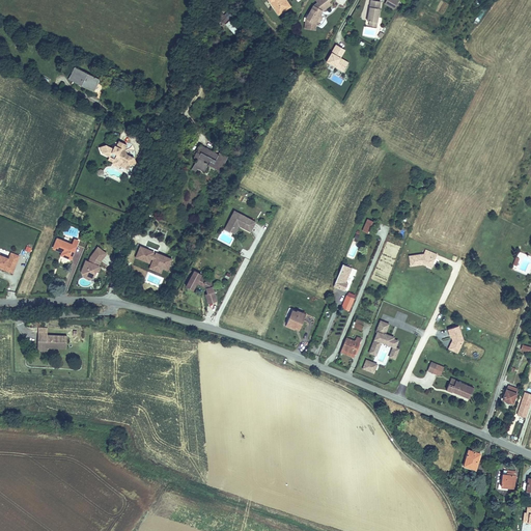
[(270,0),(272,1),(271,2),(280,15),(290,7),(284,0),(270,0)]
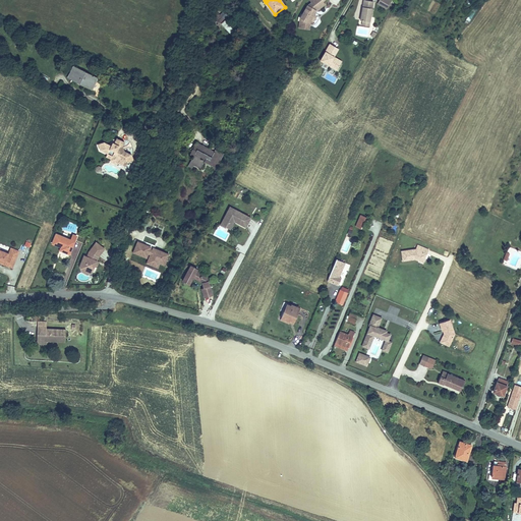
[(307,6),(300,18),(306,21),(307,19),(310,21),(311,20),(312,21),(314,20),(316,17),(315,15),(314,15),(314,13),(313,13),(315,10),(316,11),(325,4),(323,1),(324,0),(309,0),(312,2),(307,6)]
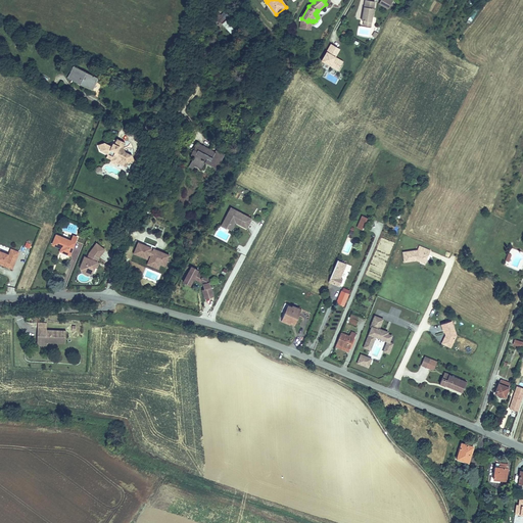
[(375,1),(366,0),(365,0),(364,12),(365,12),(364,14),(363,14),(362,20),(364,20),(371,22),(375,1)]
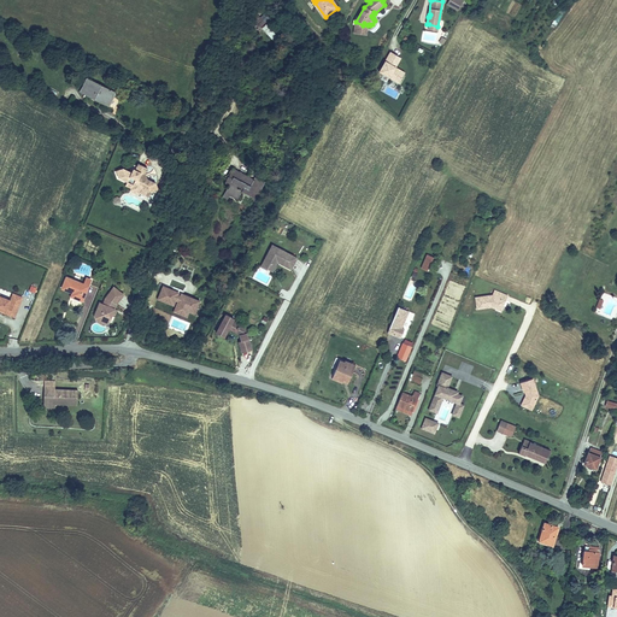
[(463,0),(450,0),(447,6),(459,12),(464,0),(463,0)]
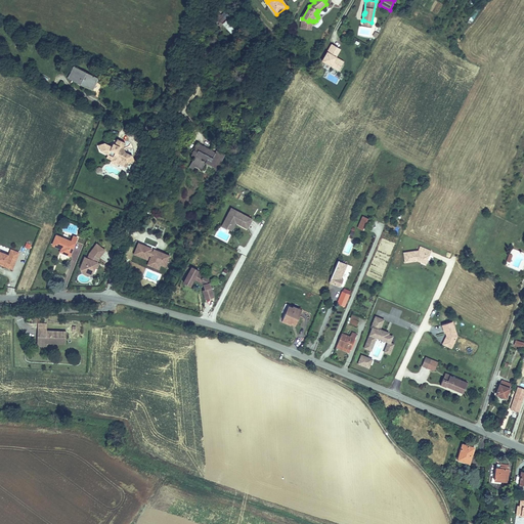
[(308,22),(302,18),(301,28),(311,29),(312,22),(309,19),(308,22)]
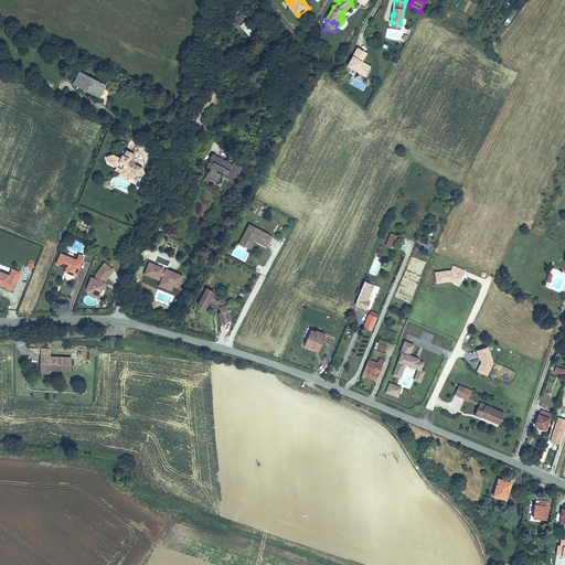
[(252,40),(256,35),(245,23),(241,27),(252,40)]
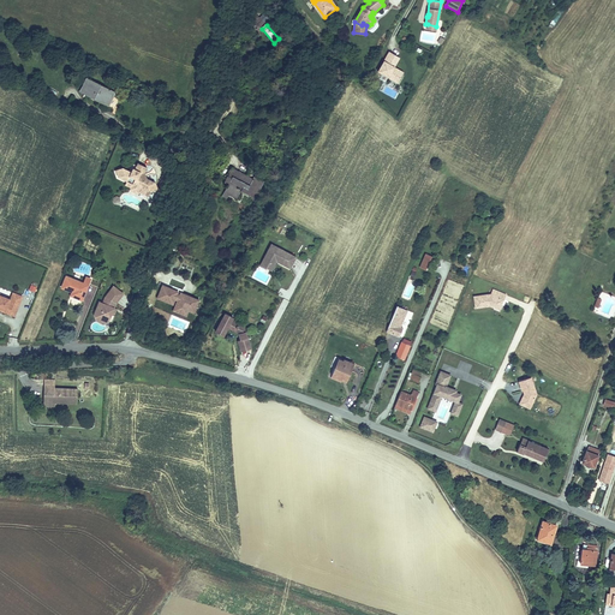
[(422,30),(421,42),(434,45),(436,33),(422,30)]
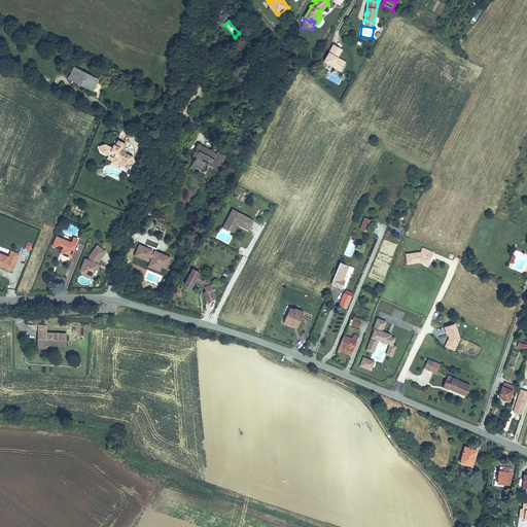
[(341,48),(334,44),(324,61),(328,64),(332,66),(341,70),(345,64),(337,59),(338,58),(337,57),(341,48)]
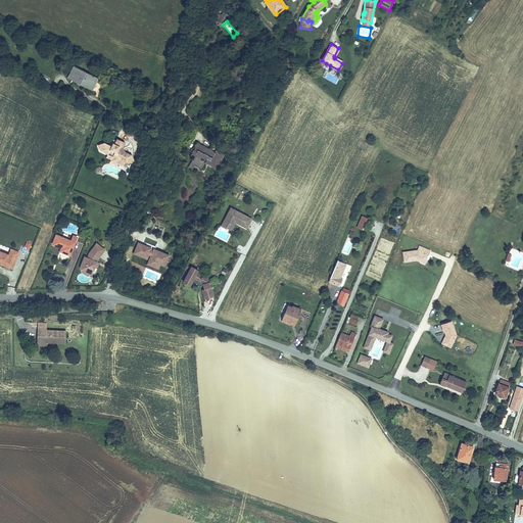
[(92,90),(98,79),(74,66),(67,78),(92,90)]
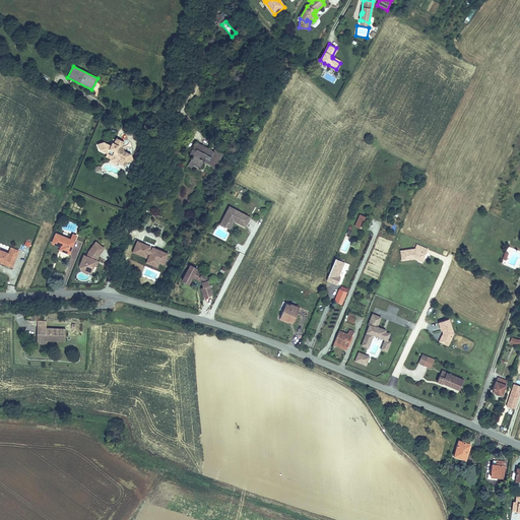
[(121,146),(122,146),(124,141),(117,138),(114,143),(113,142),(111,145),(104,142),(98,144),(100,149),(107,153),(108,153),(110,148),(114,151),(112,157),(118,160),(119,158),(123,160),(124,160),(127,161),(133,159),(131,154),(124,150),(124,151),(122,150),(121,146)]
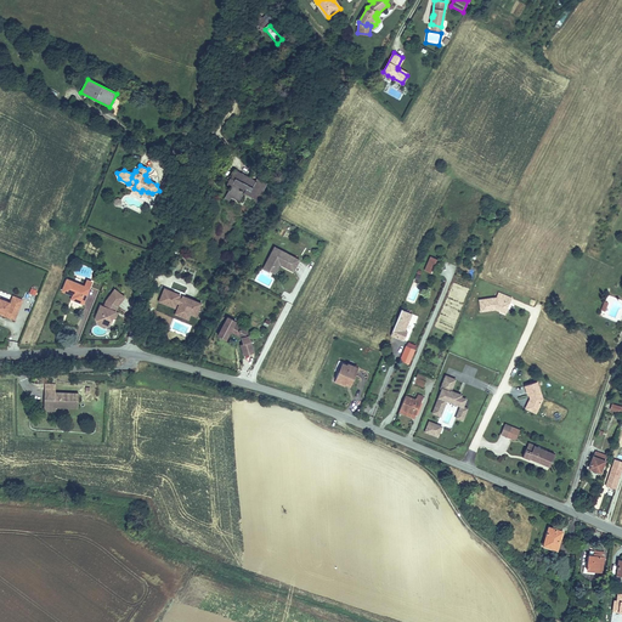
[(231,186),(227,192),(232,194),(232,197),(239,201),(244,192),(247,193),(254,197),(258,199),(260,194),(266,185),(256,180),(255,181),(254,184),(250,181),(252,180),(235,170),(227,184),(231,186)]
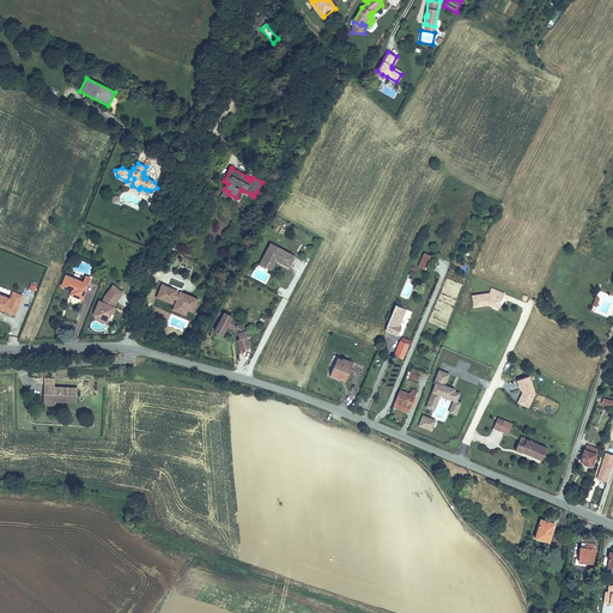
[(132,186),(134,178),(129,175),(127,181),(126,181),(125,184),(131,187),(129,189),(137,193),(138,190),(149,195),(150,190),(146,189),(145,189),(140,187),(139,189),(132,186)]
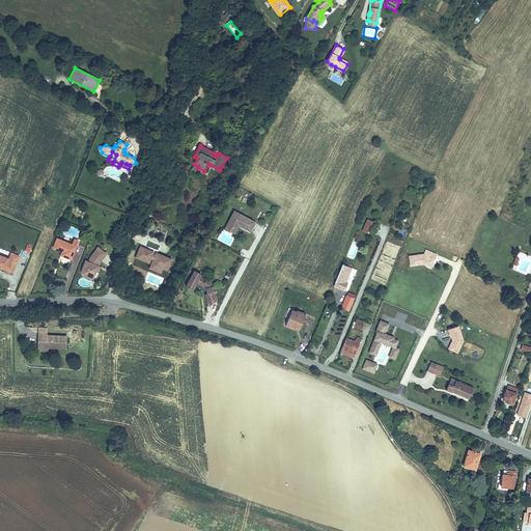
[(232,215),(227,224),(235,228),(238,224),(239,225),(239,226),(251,231),(256,222),(238,213),(234,211),(232,215)]
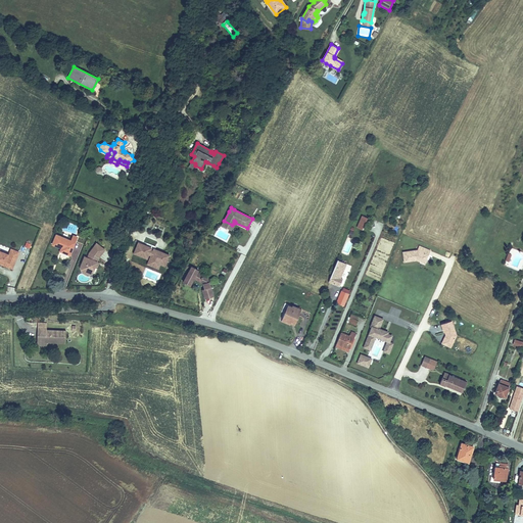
[(362,216),(357,227),(361,229),(366,218),(362,216)]
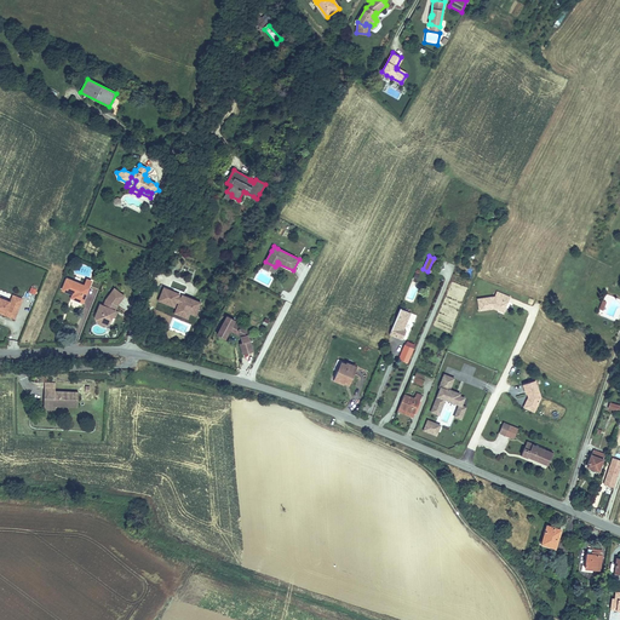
[(275,267),(265,262),(263,267),(274,273),(279,264),(279,263),(277,262),(275,267)]
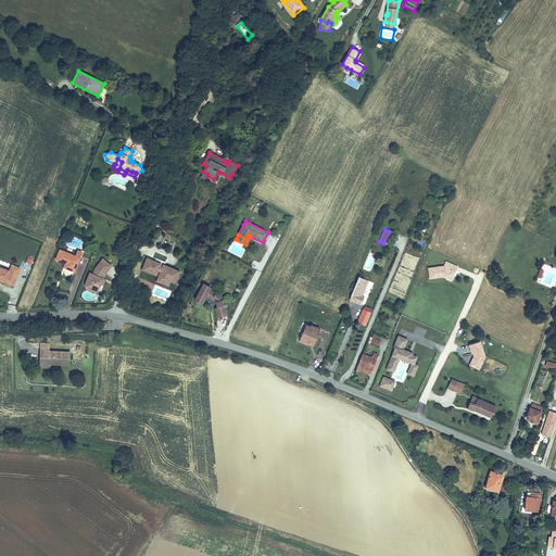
[(74,270),(81,254),(77,252),(75,256),(60,250),(55,260),(65,264),(66,264),(67,264),(66,267),(74,270)]
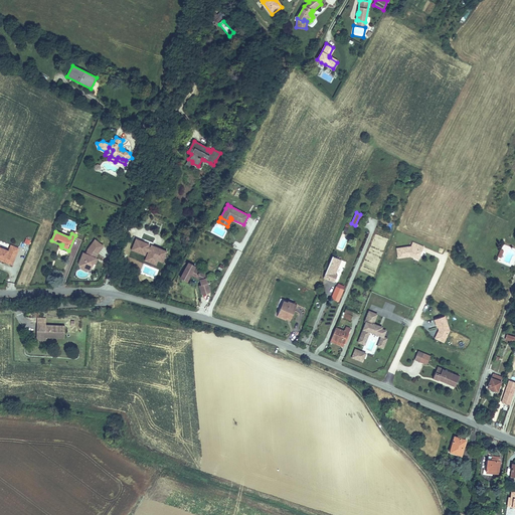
[(104,245),(95,239),(92,243),(100,249),(104,245)]
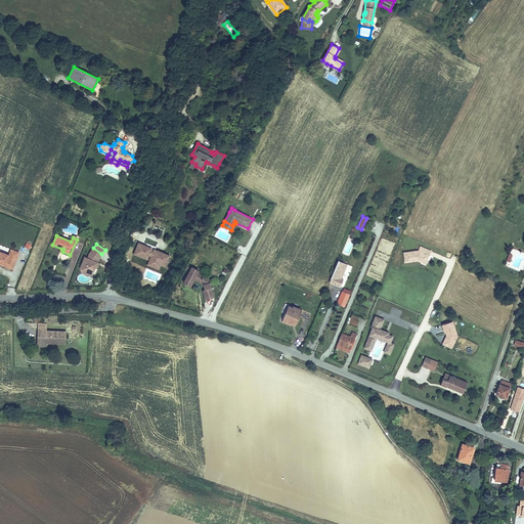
[(153,250),(138,244),(134,256),(147,261),(149,256),(151,257),(147,266),(159,270),(161,266),(166,268),(171,256),(154,250),(153,251),(153,250)]
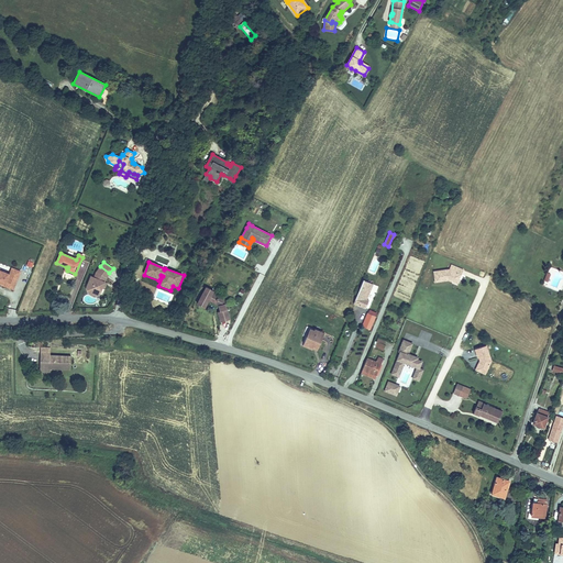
[(450,269),(434,272),(435,282),(449,280),(449,278),(451,278),(459,282),(463,269),(451,265),(450,269)]
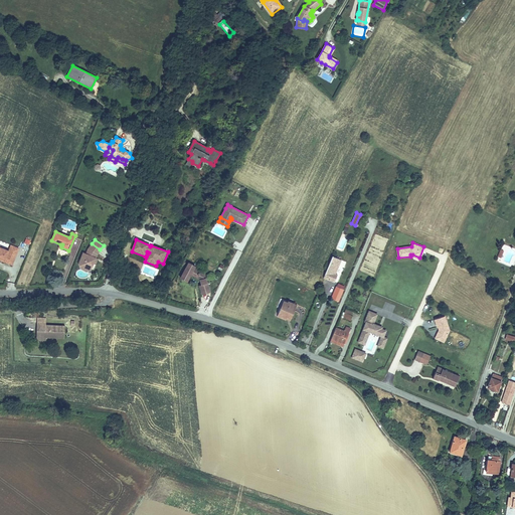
[(94,260),(95,258),(96,258),(98,253),(100,249),(92,243),(88,248),(86,253),(83,252),(79,262),(84,263),(83,266),(88,267),(89,266),(92,268),(95,260),(94,260)]
